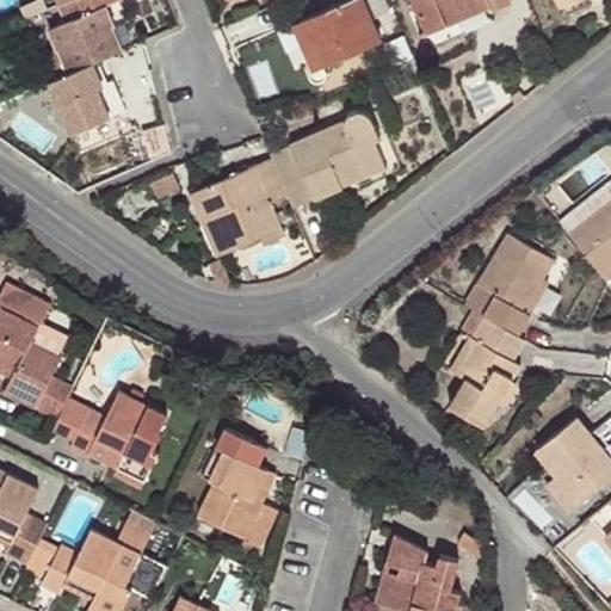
[(68,0),(59,5),(66,23),(48,30),(55,49),(41,55),(50,79),(94,61),(117,51),(105,24),(113,22),(106,5),(117,0),(68,0)]
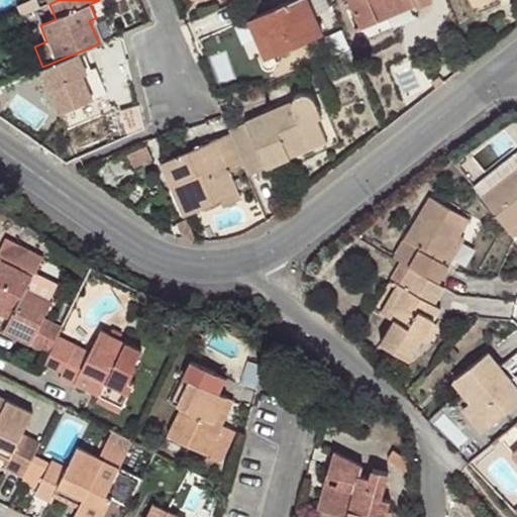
[(309,0),(288,0),(254,15),(262,34),(268,32),(276,52),(322,32),(309,0)]
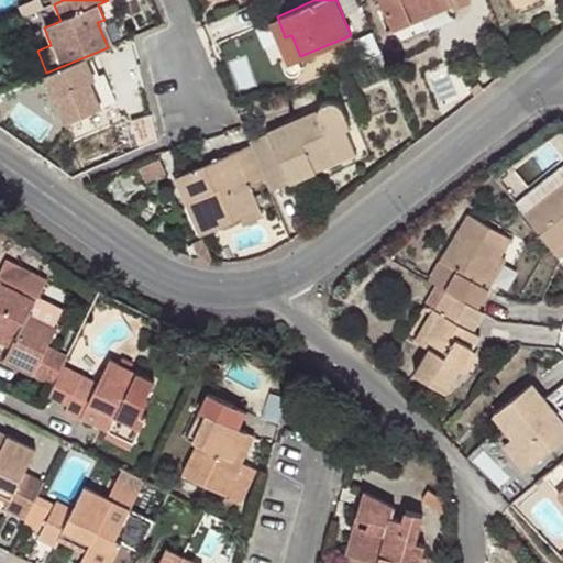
[(345,0),(357,29),(370,24),(360,0),(345,0)]
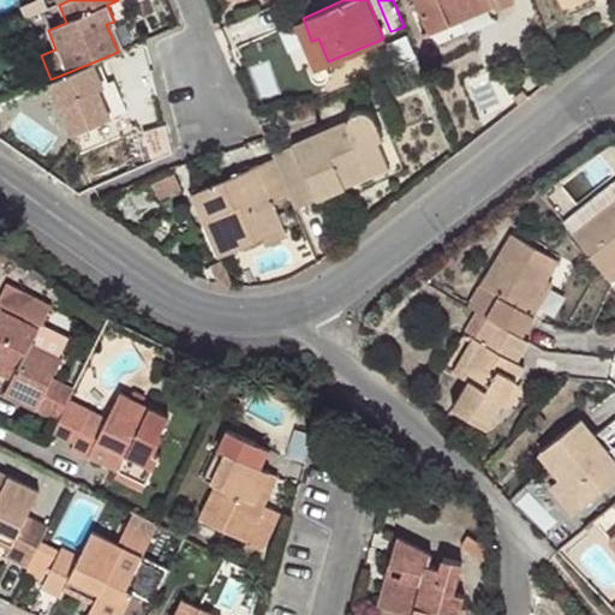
[(415,0),(430,33),(449,25),(446,16),(483,0),(491,0),(495,7),(491,9),(493,13),(514,4),(512,0),(415,0)]
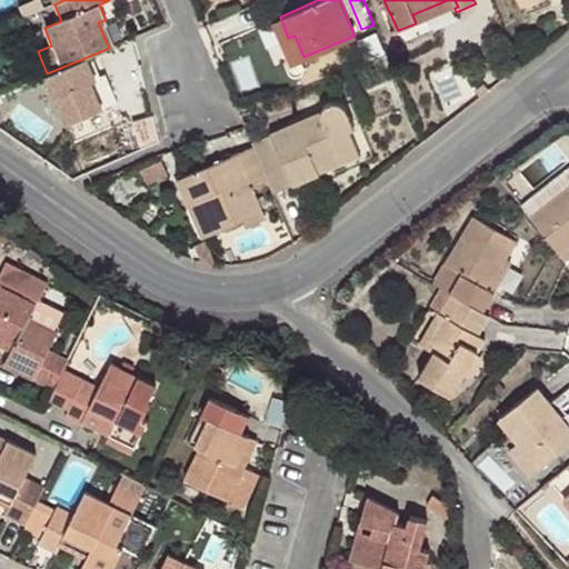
[(447,0),(412,15),(416,23),(455,8),(458,7),(455,0),(447,0)]
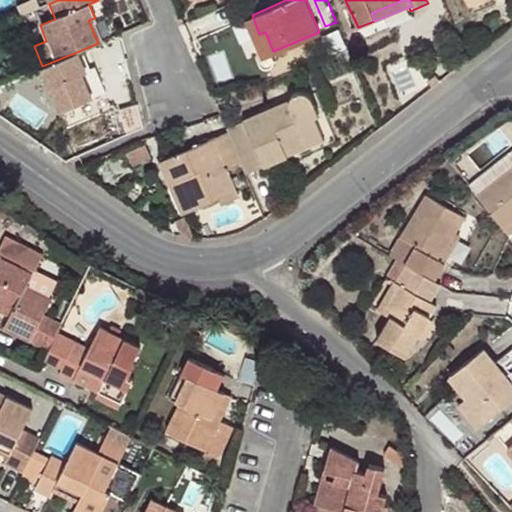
[(259,34),(252,15),(245,18),(261,57),(273,51),(265,32),(259,34)]
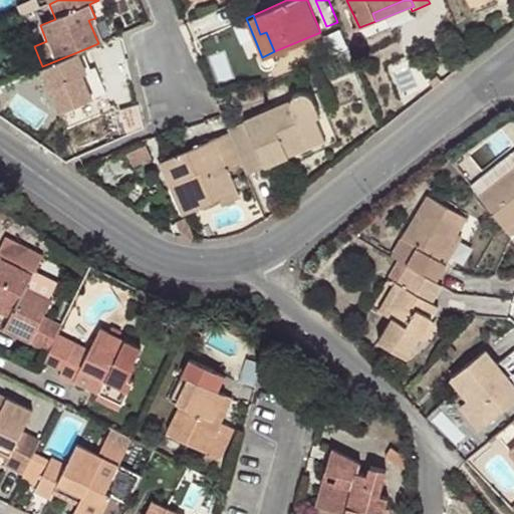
[(95,18),(88,20),(98,43),(104,40),(95,18)]
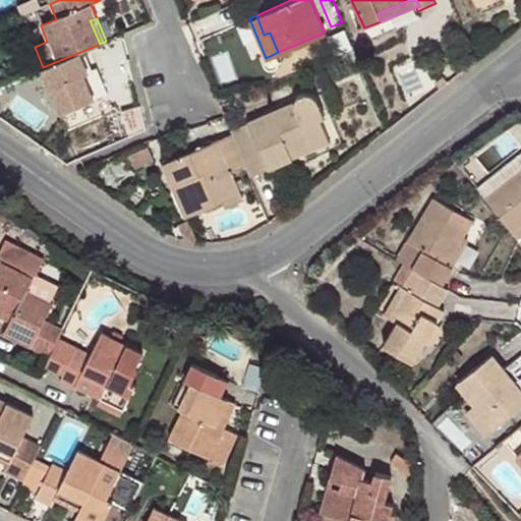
[(80,52),(43,67),(61,113),(94,99),(84,74),(89,71),(80,52)]
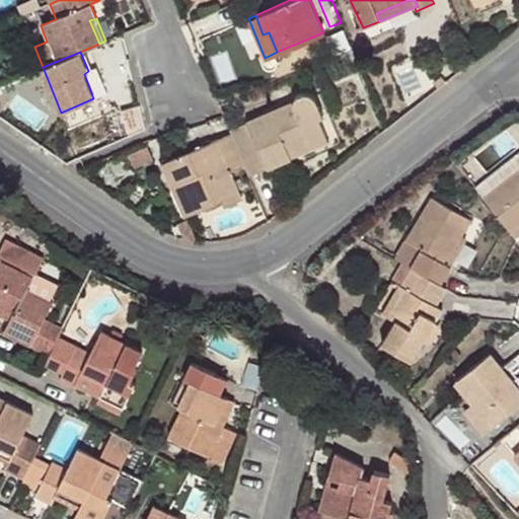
[(84,74),(93,98),(102,94),(93,70),(88,71),(84,74)]
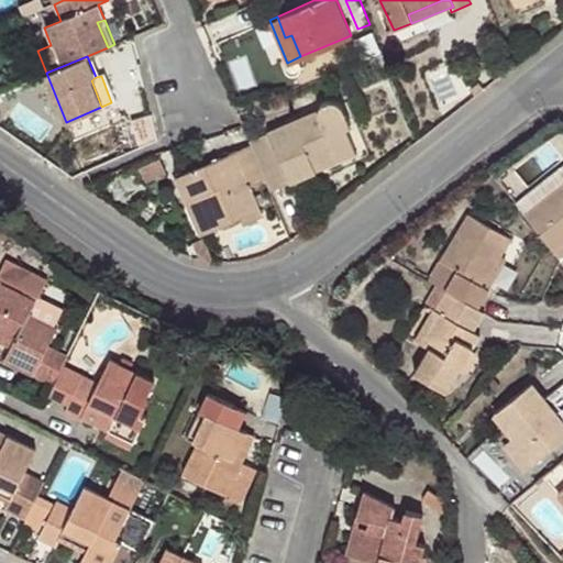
[(265,179),(271,191),(315,172),(312,165),(352,147),(345,130),(350,127),(340,105),(335,100),(330,100),(324,103),(318,112),(249,141),(251,143),(265,179)]
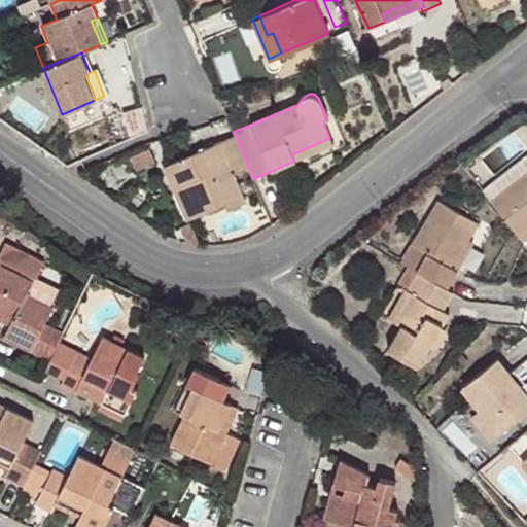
[(248,168),(235,134),(163,165),(173,189),(183,183),(196,216),(225,204),(227,210),(244,202),(234,175),(248,168)]
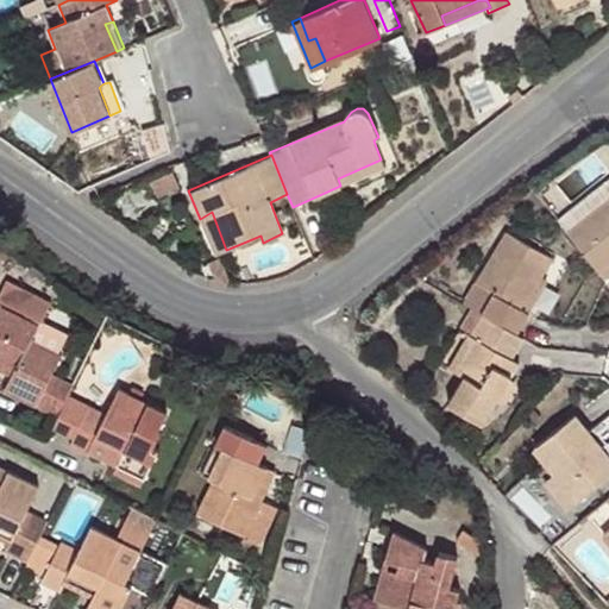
[(384,168),(381,159),(338,179),(340,186),(384,168)]
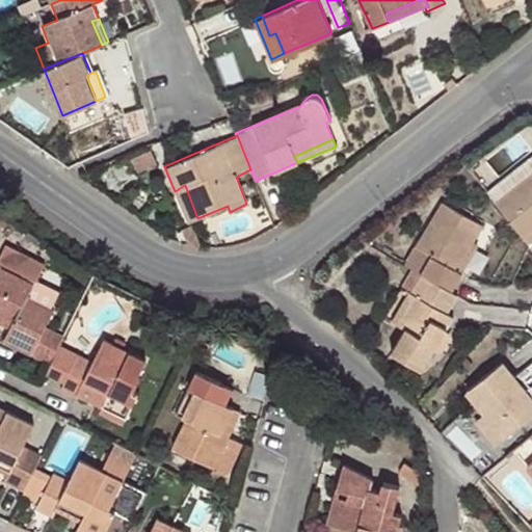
[(531,154),(486,191),(522,237),(531,229),(531,154)]
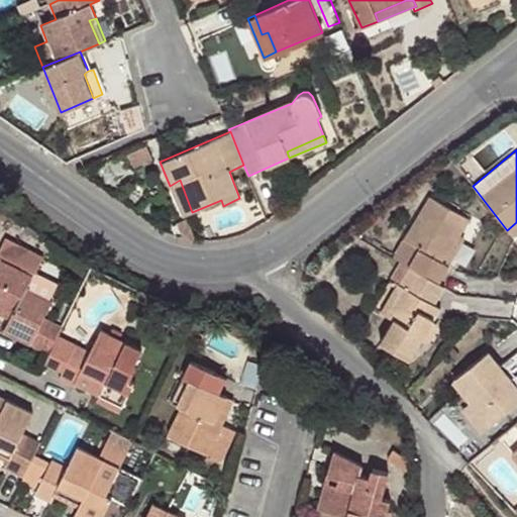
[(180,180),(170,186),(182,216),(192,212),(180,180)]
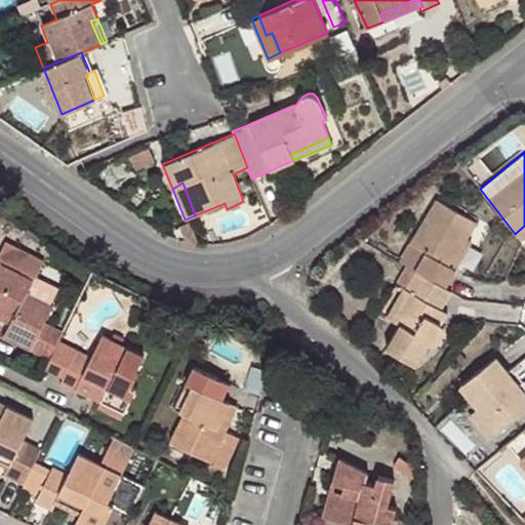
[(413,270),(446,290),(457,272),(449,266),(466,239),(475,224),(437,200),(411,244),(425,252),(413,270)]
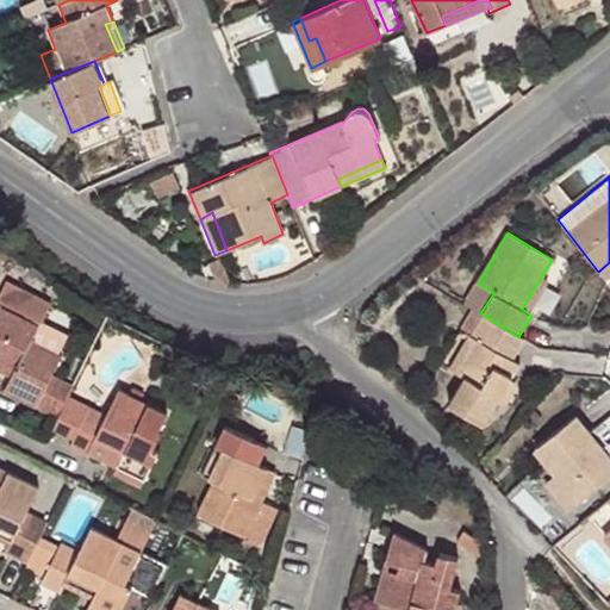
[(609,262),(598,272),(608,284),(609,281),(609,262)]
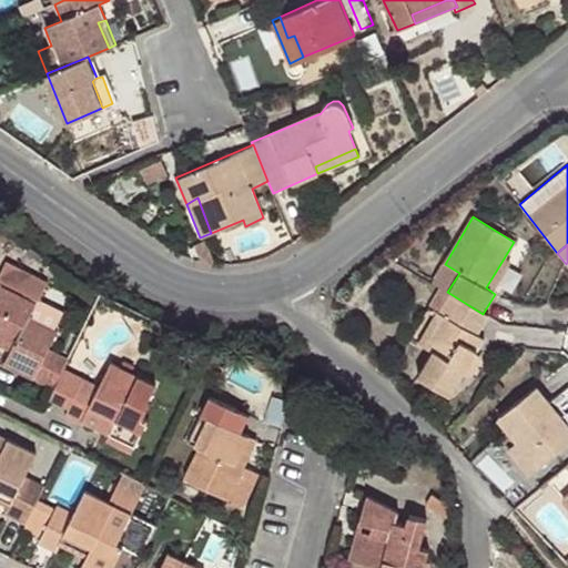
[(511,264),(504,259),(486,287),(495,294),(511,264)]
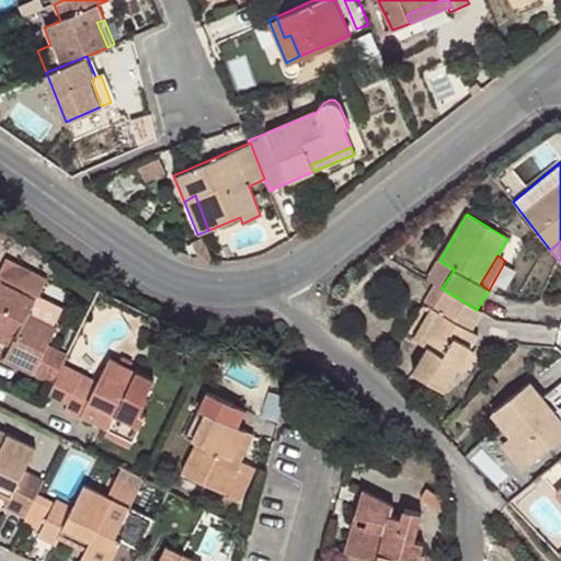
[(439,261),(428,281),(442,288),(454,270),(439,261)]
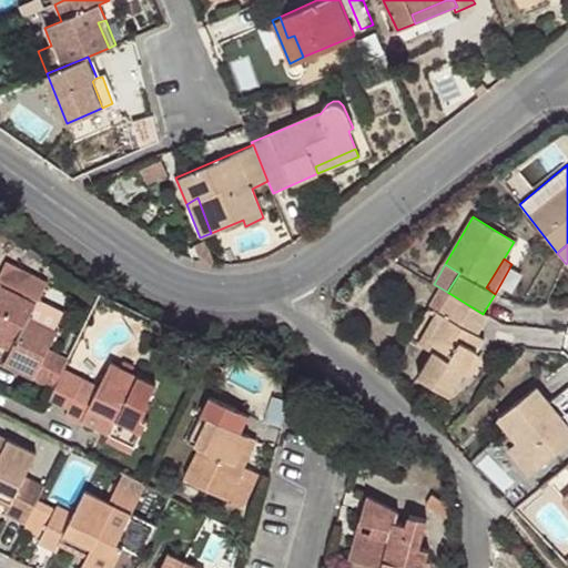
[(4,366),(52,389),(63,369),(68,358),(49,350),(57,331),(30,317),(37,303),(0,284),(0,337),(13,344),(9,352),(4,366)]
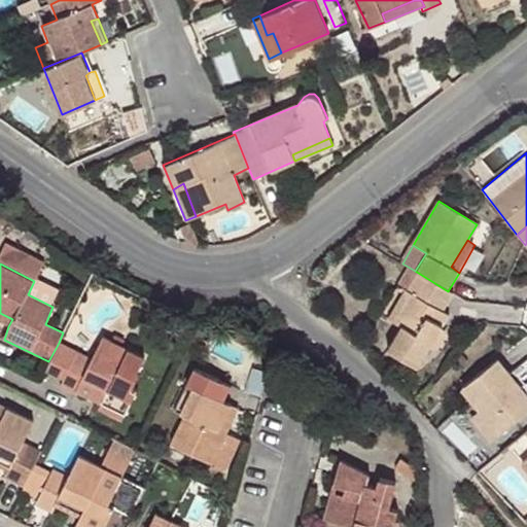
[(444,311),(453,294),(448,291),(415,271),(406,287),(413,291),(394,322),(400,325),(387,350),(418,366),(448,315),(444,311)]
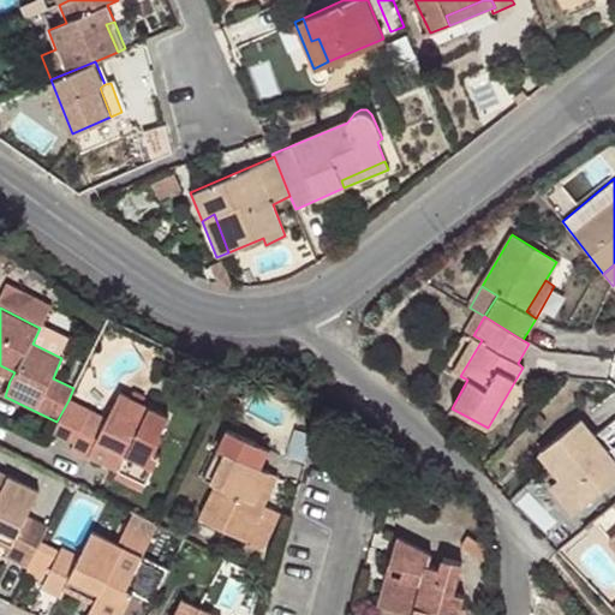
[(453,371),(460,376),(482,340),(473,335),(453,371)]
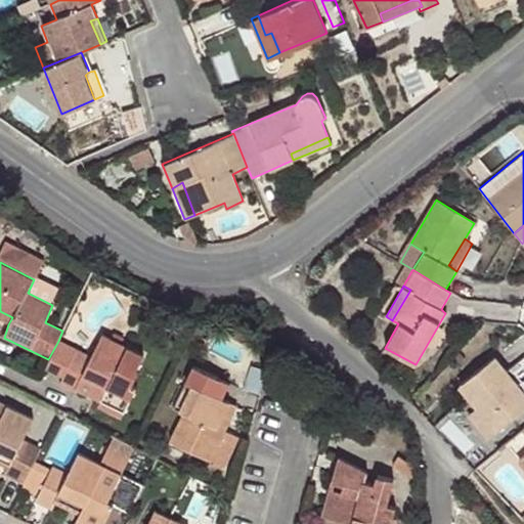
[(0,319),(8,324),(12,317),(0,311),(0,319)]
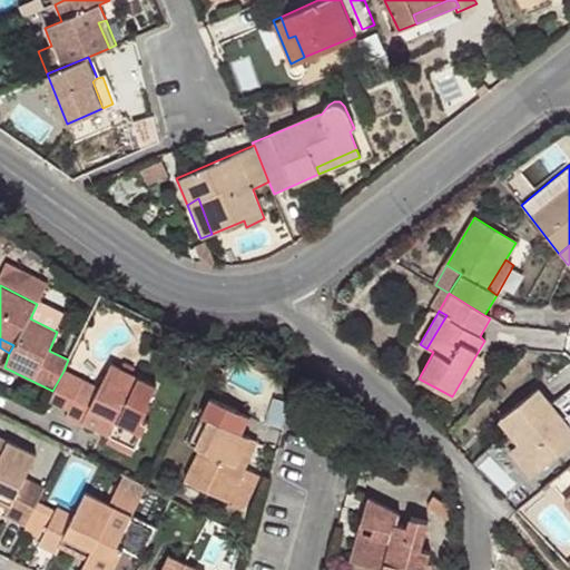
[(149,400),(157,385),(112,364),(100,387),(64,371),(52,391),(48,402),(68,412),(65,418),(81,426),(85,419),(90,409),(116,422),(110,433),(108,438),(133,451),(149,420),(144,416),(151,401),(149,400)]
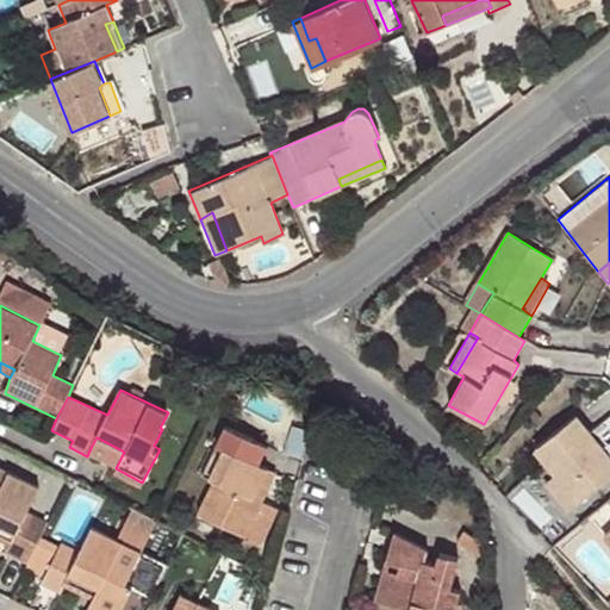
[(574,416),(533,450),(553,475),(577,504),(609,475),(609,460),(589,435),(574,416)]
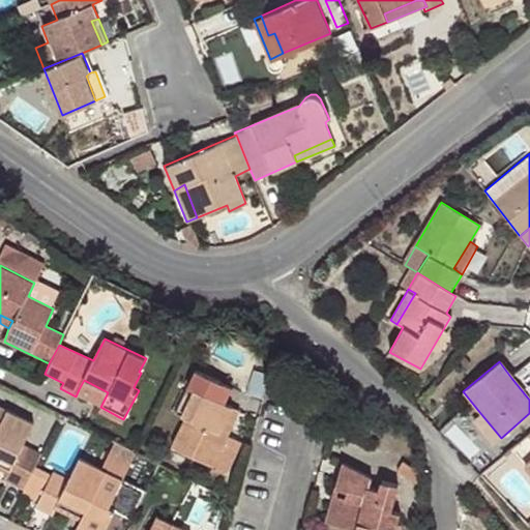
[(195,370),(187,385),(195,389),(182,413),(186,415),(170,446),(211,466),(227,436),(219,432),(232,407),(224,403),(232,388),(195,370)]
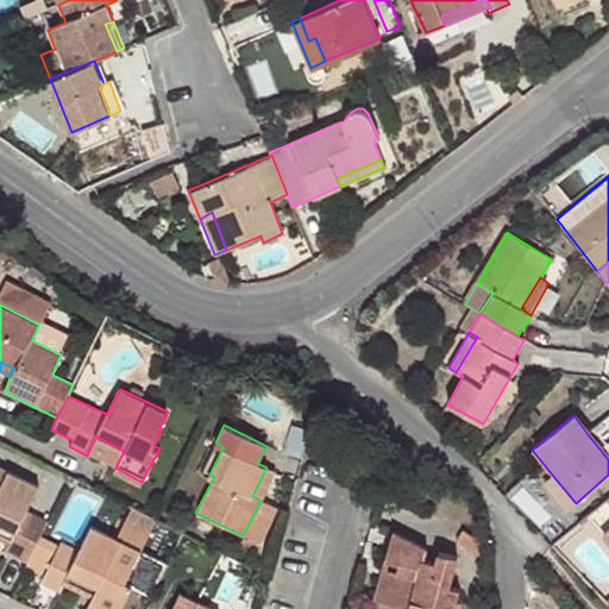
[(124,451),(96,437),(90,447),(118,463),(124,451)]
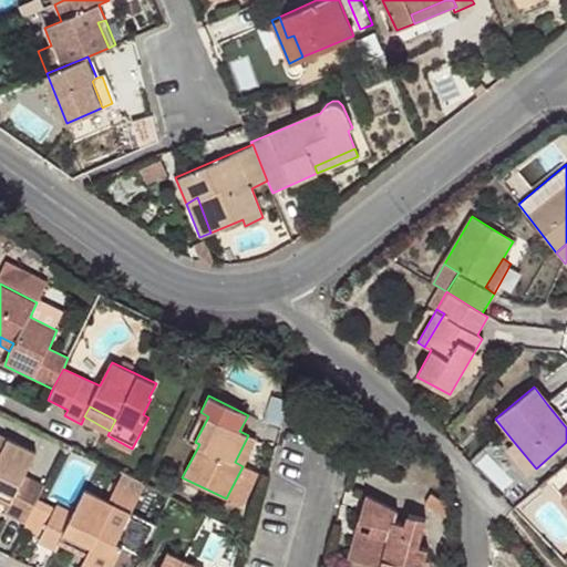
[(208,416),(200,412),(187,439),(195,442),(208,416)]
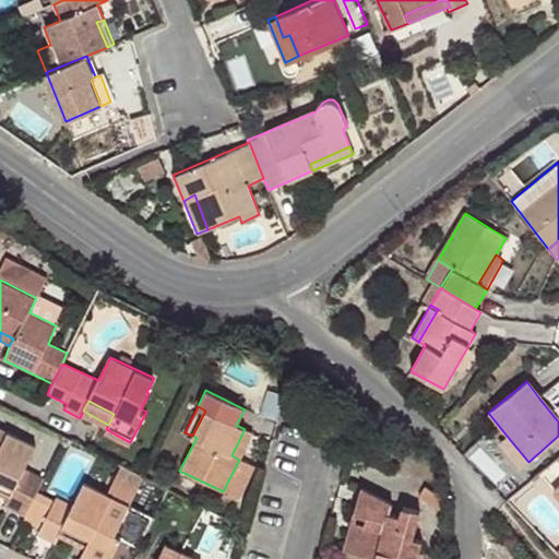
[(4,507),(25,516),(45,478),(25,468),(37,445),(0,428),(0,480),(14,489),(9,500),(4,507)]
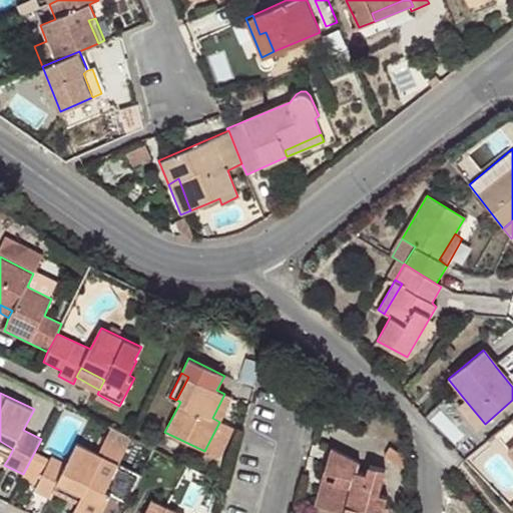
[(231,399),(224,394),(212,418),(219,422),(231,399)]
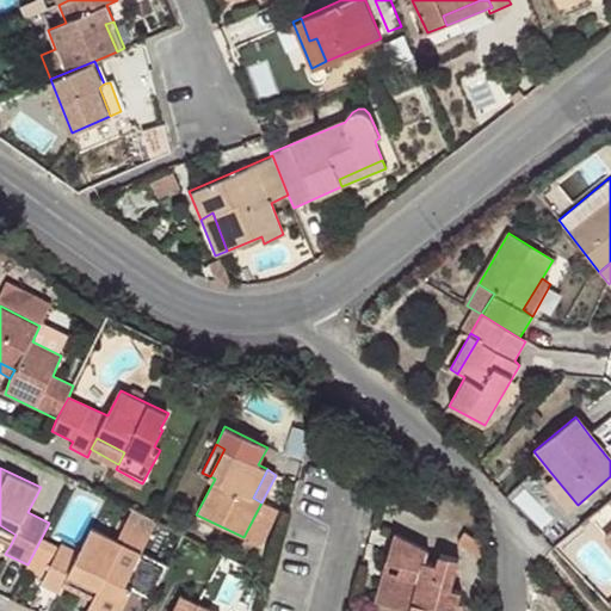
[(578,505),(554,476),(542,486),(566,514),(578,505)]
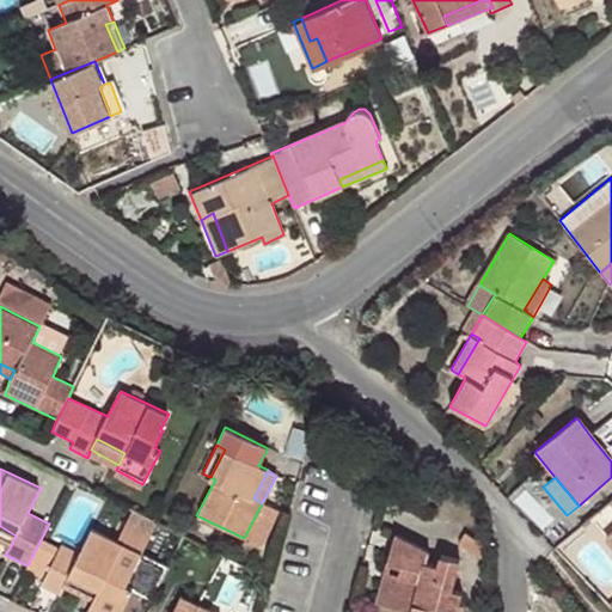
[(0,543),(10,548),(16,536),(0,526),(0,543)]
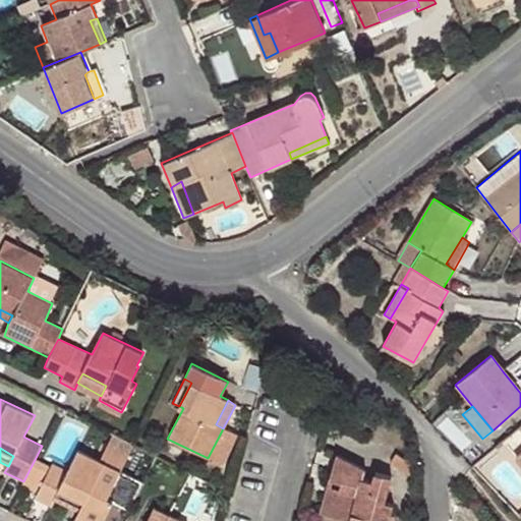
[(105,503),(121,471),(79,450),(69,470),(53,462),(36,499),(51,506),(54,500),(59,490),(84,503),(79,513),(77,516),(89,520),(104,520),(112,506),(105,503)]
